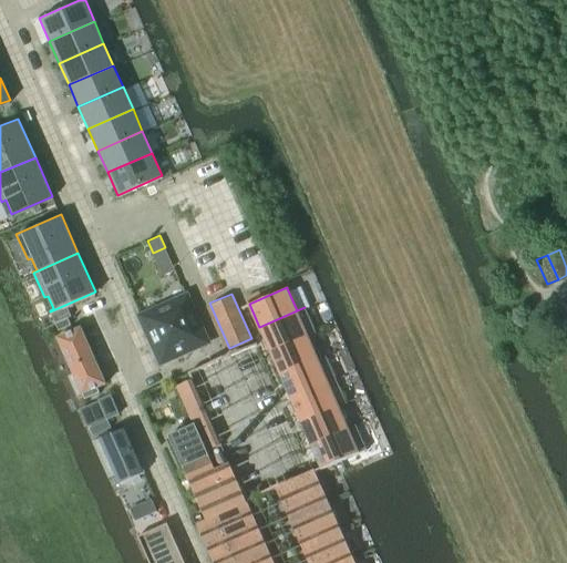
[(206,340),(186,295),(141,315),(161,360),(206,340)]
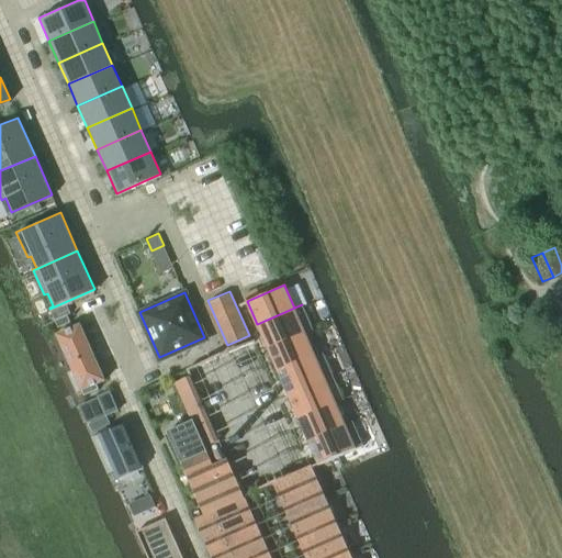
[(313,327),(302,304),(257,324),(262,335),(268,347),(304,332),(313,327)]
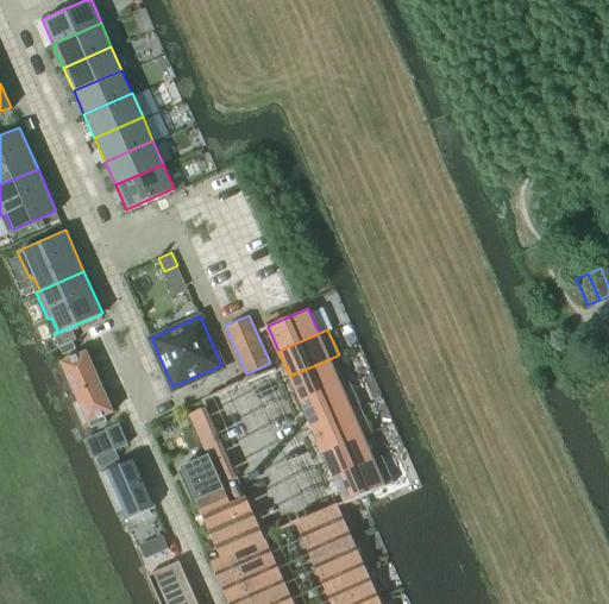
[(86,350),(61,360),(77,398),(73,401),(82,422),(88,421),(104,414),(112,410),(86,350)]
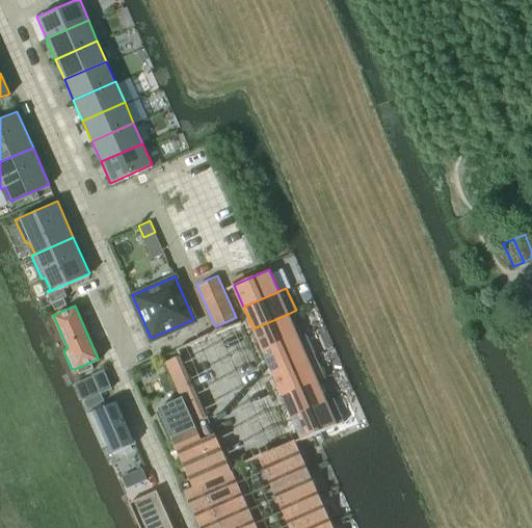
[(263,350),(297,336),(288,314),(254,328),(263,350)]
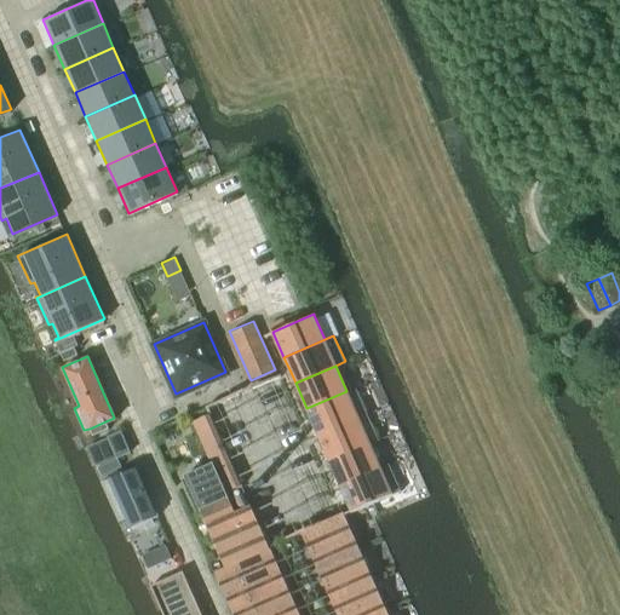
[(356,386),(346,391),(306,408),(317,435),(367,413),(356,386)]
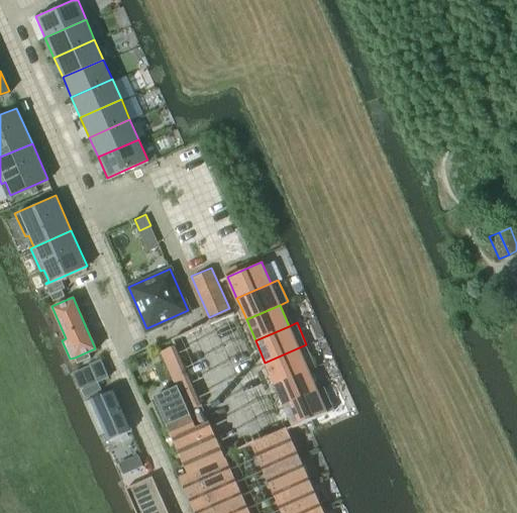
[(201,404),(188,376),(175,343),(174,344),(173,344),(161,350),(176,386),(175,387),(153,396),(166,424),(168,428),(187,472),(188,473),(224,456),(223,453),(208,420),(195,426),(191,418),(190,414),(188,410),(201,404)]
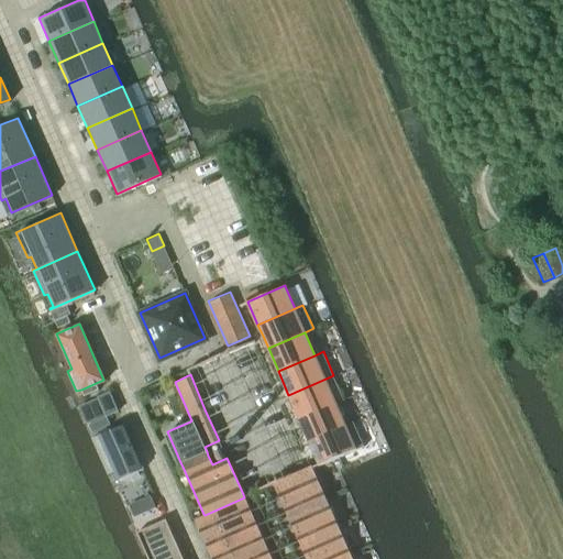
[(298,417),(343,397),(333,375),(288,395),(298,417)]
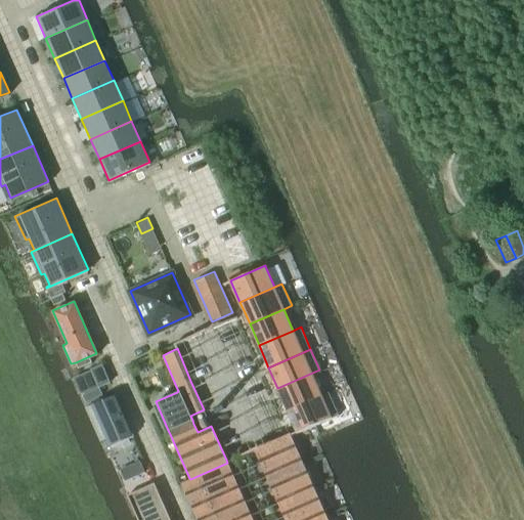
[(89,356),(76,362),(78,367),(92,361),(89,356)]
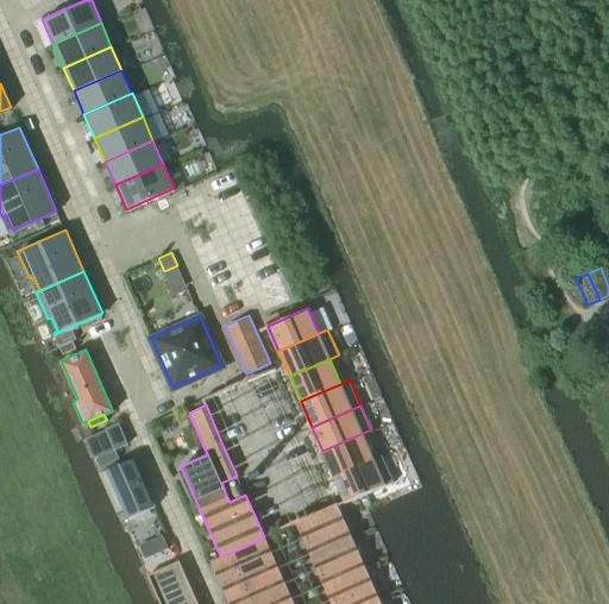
[(118,422),(106,427),(114,447),(126,442),(118,422)]
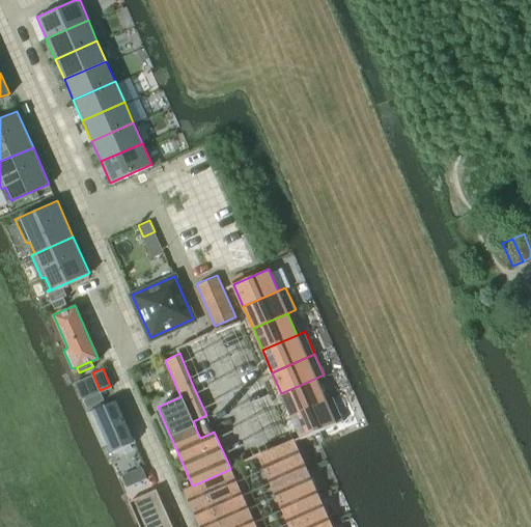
[(290,415),(333,396),(333,395),(325,398),(316,379),(325,376),(324,375),(281,393),(290,415)]
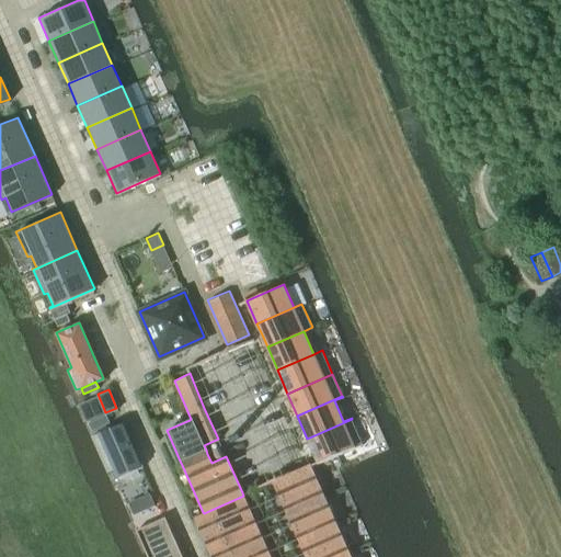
[(106,413),(89,421),(92,429),(110,421),(106,413)]
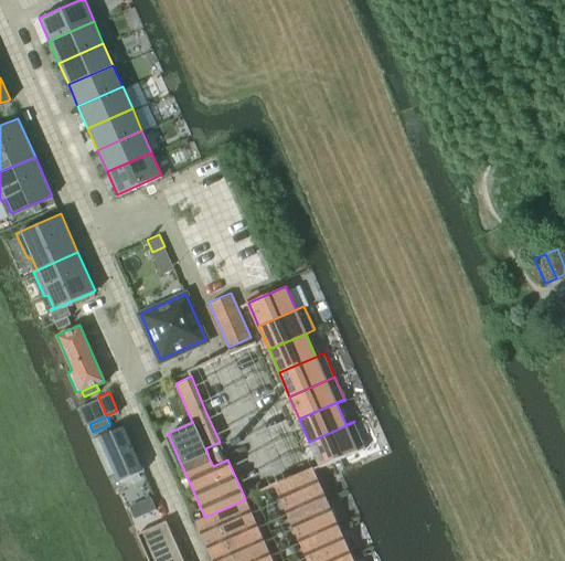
[(344,455),(365,446),(364,445),(360,434),(354,422),(309,442),(319,466),(322,465),(344,455)]
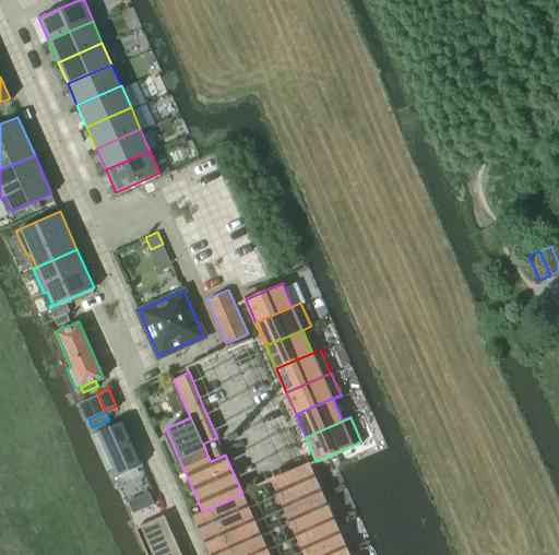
[(142,464),(122,420),(97,430),(91,434),(107,469),(114,467),(117,475),(122,473),(123,475),(138,469),(137,467),(142,464)]
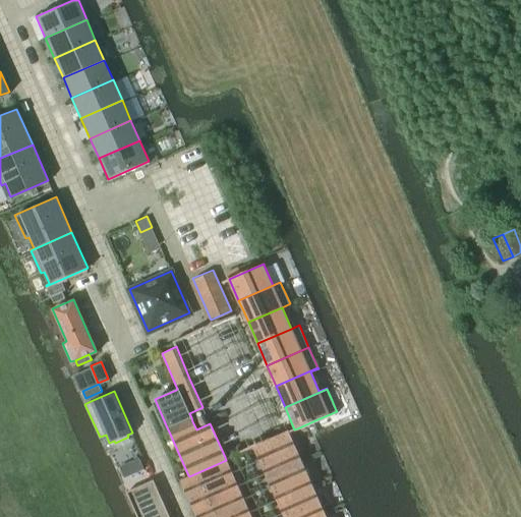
[(300,459),(289,432),(287,429),(253,445),(254,446),(265,468),(276,495),(286,516),(326,516),(323,509),(311,484),(300,459)]
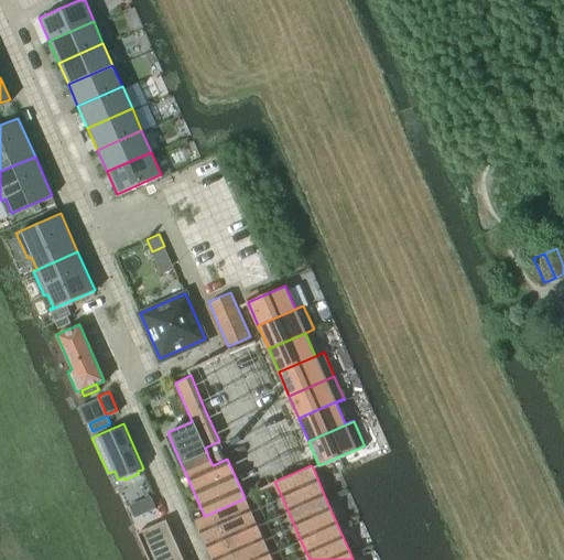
[(139,499),(134,502),(134,503),(139,512),(140,514),(144,512),(155,506),(150,494),(139,499)]
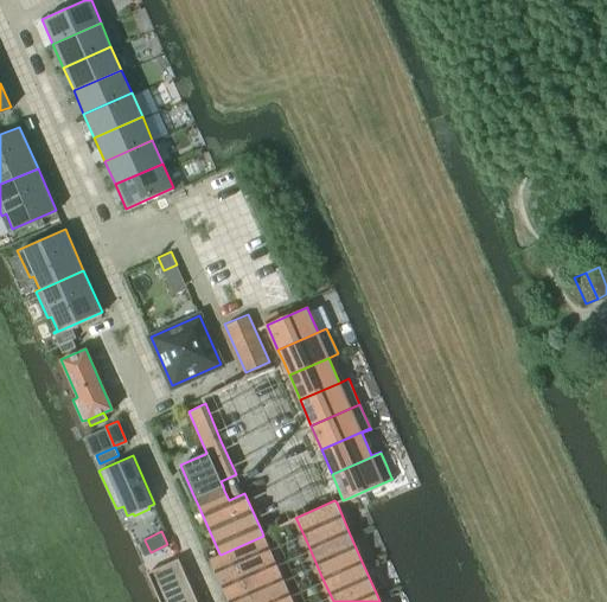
[(262,537),(263,537),(263,536),(221,555),(219,554),(210,558),(221,584),(228,600),(229,601),(291,601),(287,591),(280,576),(273,561),(262,537)]
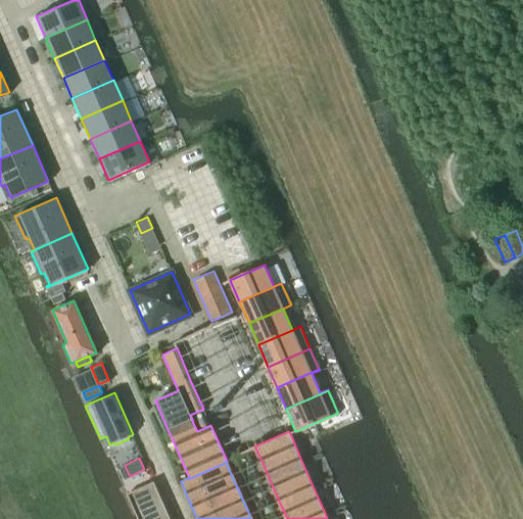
[(170,518),(153,480),(127,492),(137,518),(170,518)]
